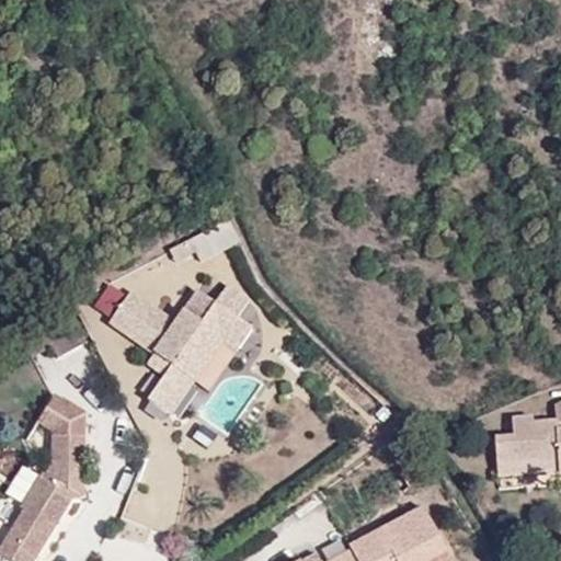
[(196,249),(202,260),(240,239),(230,218),(191,239),(196,249)]
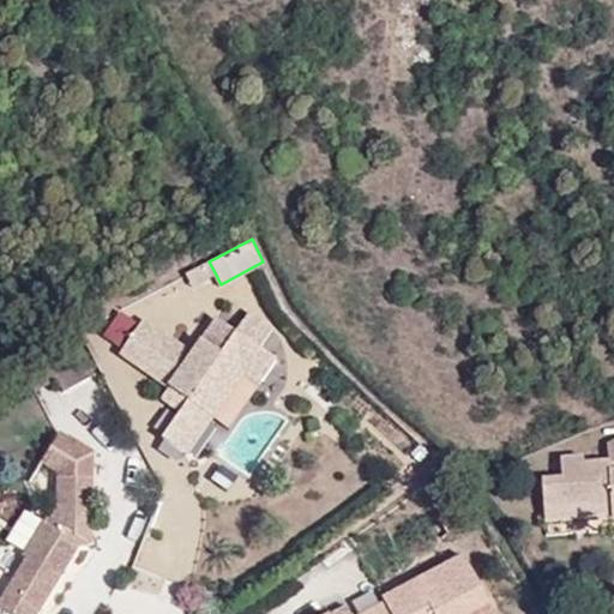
[(193,284),(215,272),(209,262),(187,272),(193,284)]
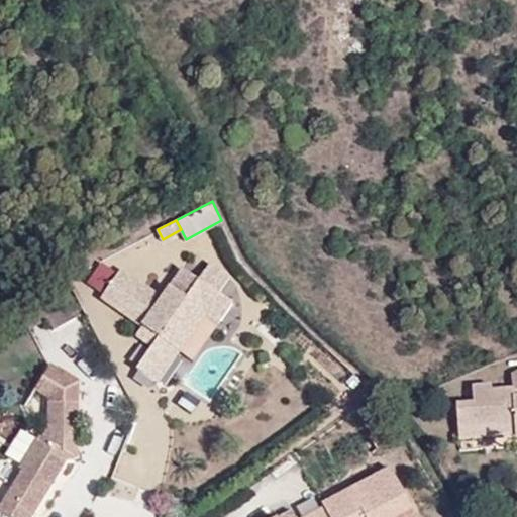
[(103,298),(144,326),(160,337),(153,346),(138,369),(158,383),(206,313),(221,323),(234,304),(220,294),(231,279),(211,265),(200,280),(185,269),(164,299),(122,270),(103,298)]
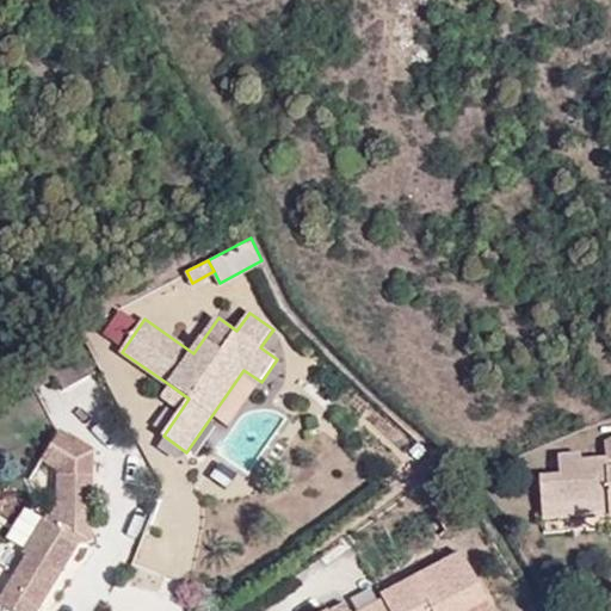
[(80,346),(49,364),(63,390),(93,374),(80,346)]
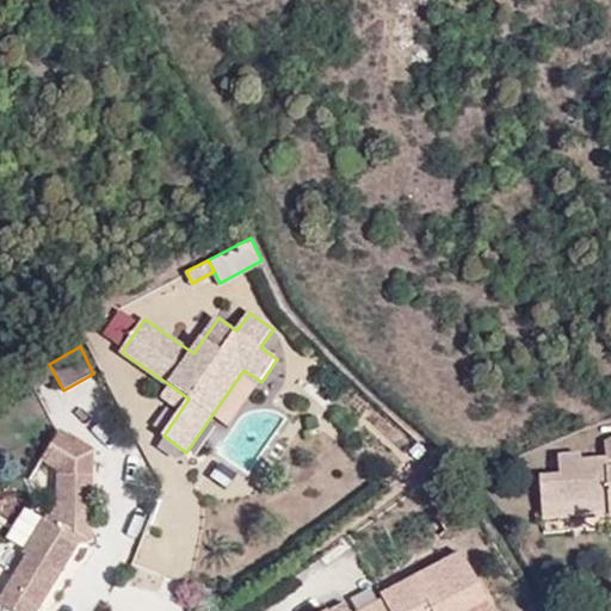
[(48,375),(43,365),(29,374),(35,382),(48,375)]
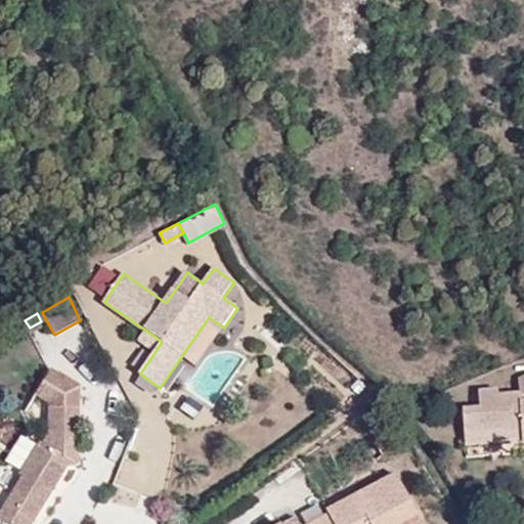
[(162,342),(146,331),(140,340),(156,351),(162,342)]
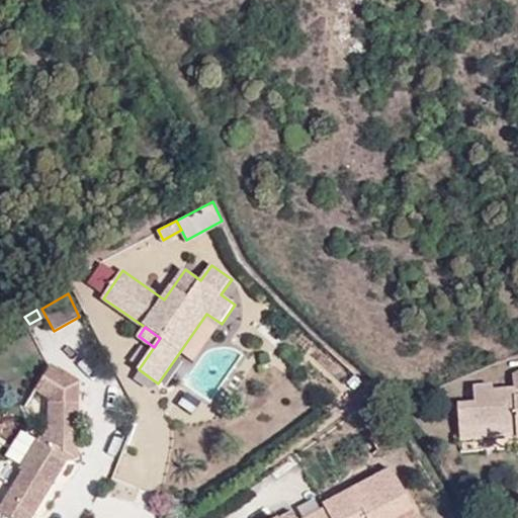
[(0,512),(9,517),(32,517),(52,488),(58,478),(68,462),(78,459),(78,381),(51,364),(34,391),(49,400),(47,429),(41,438),(33,433),(13,465),(21,471),(0,507),(0,512)]
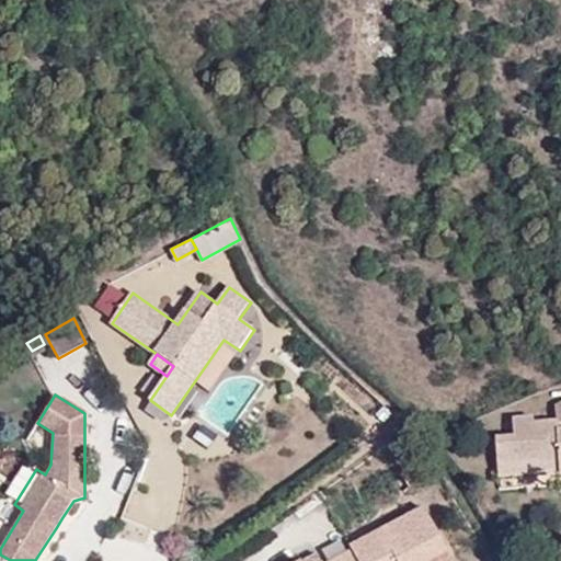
[(557,462),(558,473),(560,472),(560,428),(558,430),(557,420),(535,422),(534,415),(513,418),(513,436),(494,436),(497,467),(557,462)]
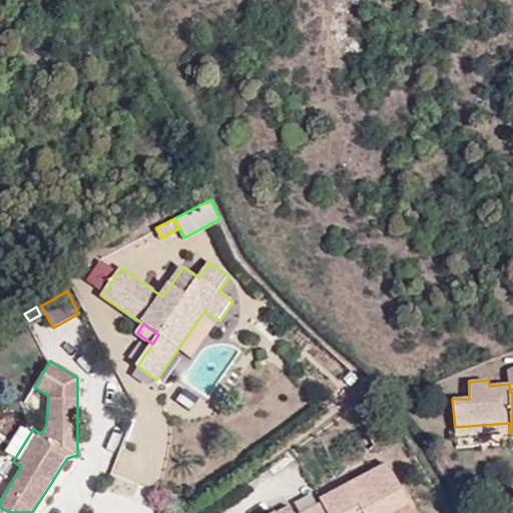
[(456,437),(510,433),(509,423),(455,427),(456,437)]
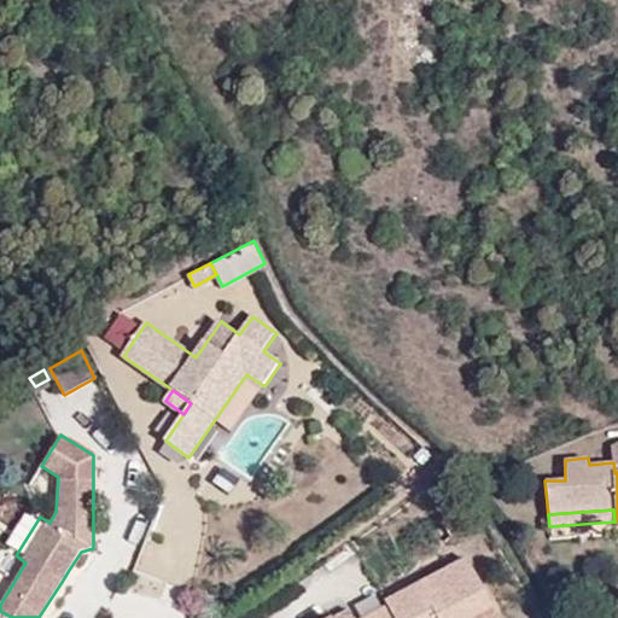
[(474,617),(491,608),(465,559),(384,601),(386,607),(363,617),(353,617),(350,608),(332,617),(474,617)]
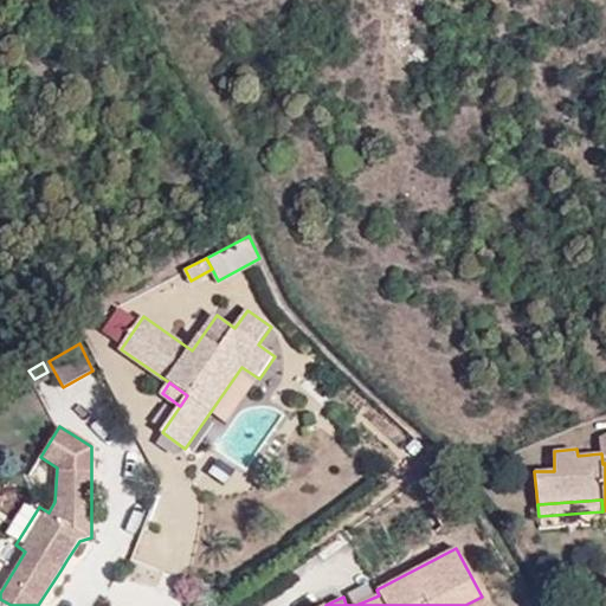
[(68,559),(60,571),(68,574),(73,563),(68,559)]
